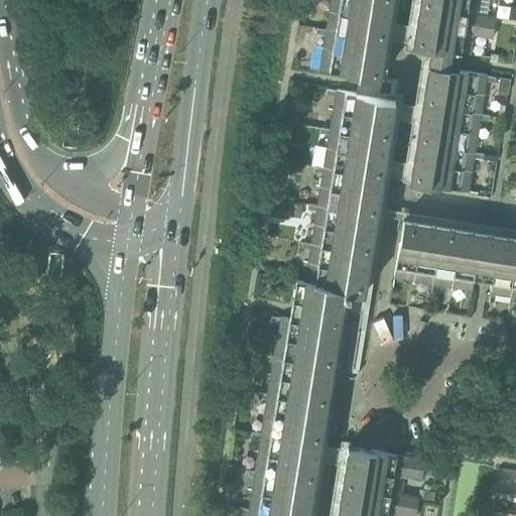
[(317,27),(317,32),(327,33),(320,68),(356,74),(356,73),(379,77),(382,56),(391,0),(332,0),(327,28),(317,27)]
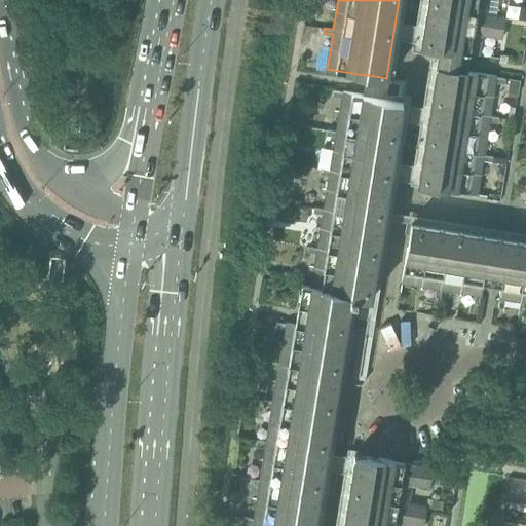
[(467,70),(468,70),(470,63),(471,52),(481,53),(484,34),(502,37),(506,16),(487,13),(489,0),(428,0),(421,44),(441,47),(439,59),(438,65),(431,105),(418,184),(478,194),(484,159),(493,160),(494,155),(484,154),(490,120),(499,121),(500,116),(491,115),(496,81),(505,82),(506,77),(497,76),(497,75),(467,70)]
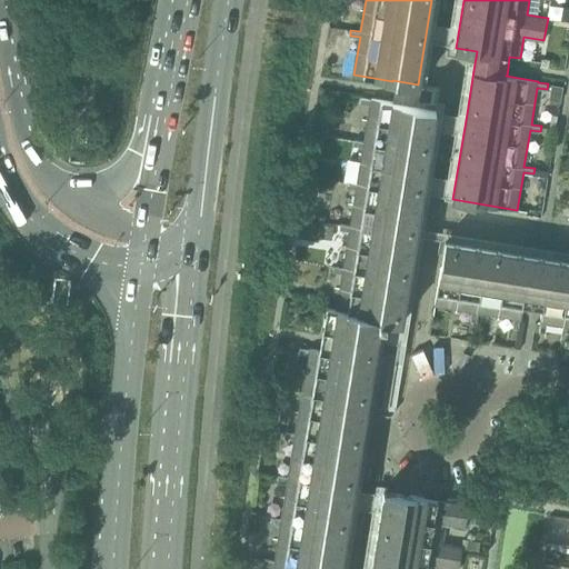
[(426,85),(423,99),(437,101),(437,100),(439,87),(426,85)]
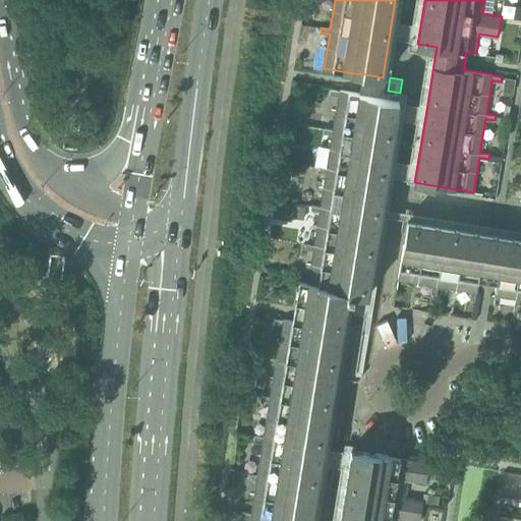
[(515,79),(507,77),(505,91),(513,93),(515,79)]
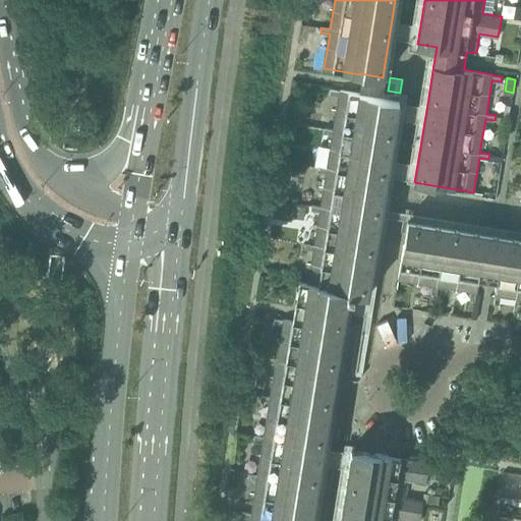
[(284,319),(284,320),(274,319),(273,324),(283,326),(277,358),(268,356),(267,362),(277,363),(271,397),(262,395),(261,401),(270,403),(265,436),(255,435),(254,440),(264,441),(258,474),(249,473),(248,478),(257,480),(252,513),(243,512),(242,517),(251,519),(250,520),(310,520),(333,388),(345,310),(346,311),(346,310),(364,313),(377,235),(380,216),(396,120),(399,100),(380,96),(344,90),(340,90),(340,91),(331,90),(330,94),(339,96),(334,129),(325,127),(324,133),(333,134),(328,168),(319,166),(317,171),(327,173),(322,207),(311,205),(311,210),(321,212),(315,245),(305,243),(305,248),(314,250),(309,283),(299,282),(296,303),(293,320),(284,319)]
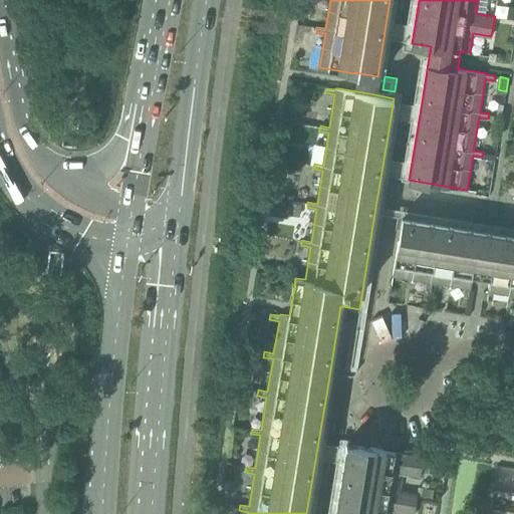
[(291,203),(289,212),(300,214),(301,205),(291,203)]
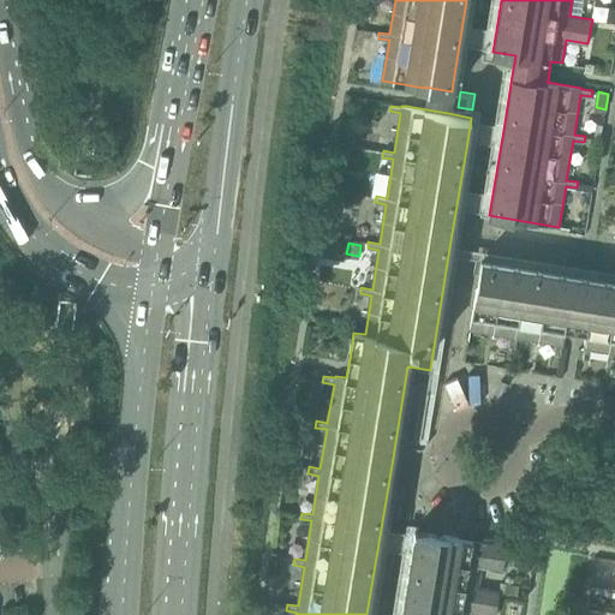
[(566,333),(586,335),(584,347),(585,347),(584,358),(590,359),(591,348),(614,352),(614,281),(482,260),(471,329),(511,335),(509,346),(515,347),(518,336),(556,342),(555,353),(561,354),(563,344),(565,344),(566,333)]
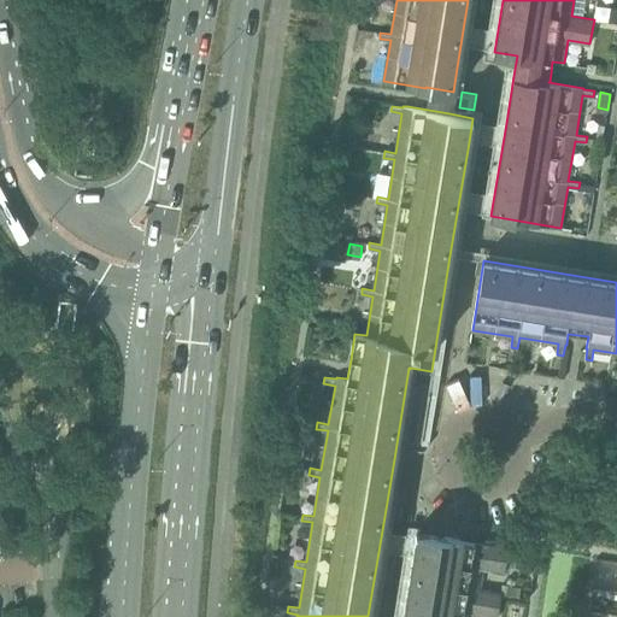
[(474,616),(475,612),(498,616),(501,592),(479,588),(482,568),(505,571),(509,547),(507,547),(486,544),(458,539),(445,536),(434,535),(417,533),(416,532),(412,557),(401,616),(474,616)]
